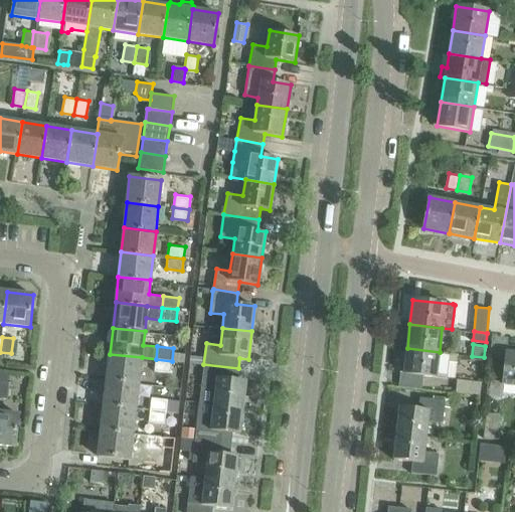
[(404,373),(437,377),(437,376),(446,377),(448,359),(456,360),(457,354),(440,352),(407,348),(404,373)]
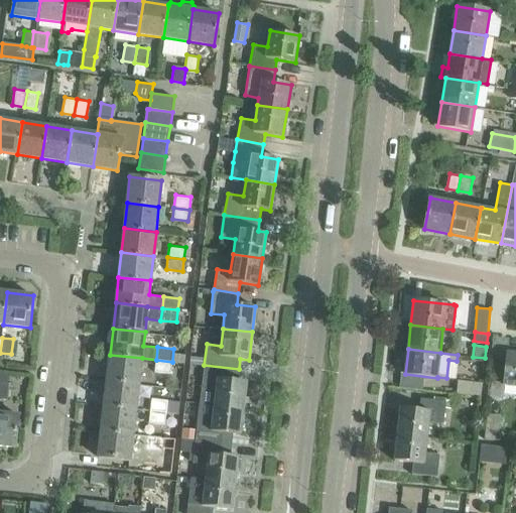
[(504,385),(515,386),(515,353),(508,353),(504,385)]
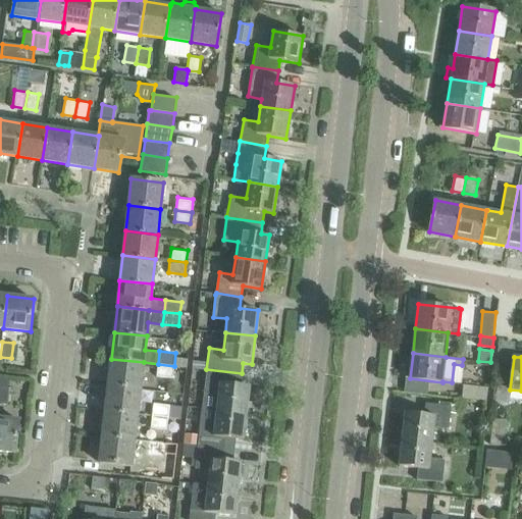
[(108,384),(141,388),(144,362),(111,359),(108,384)]
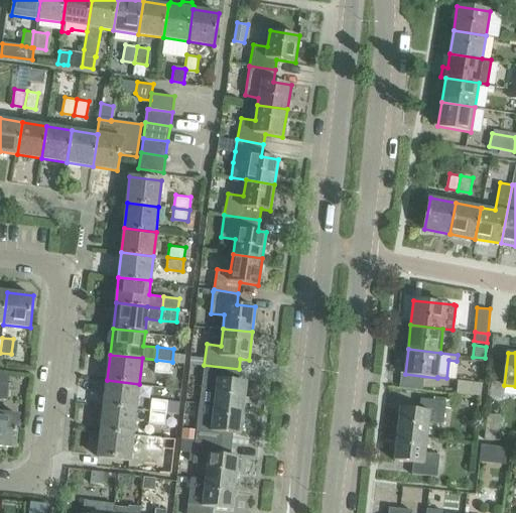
[(172,362),(156,360),(154,371),(170,373),(172,362)]
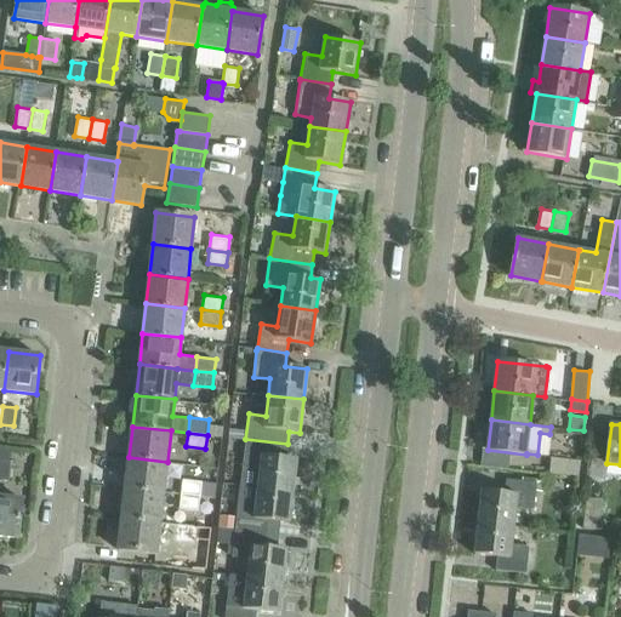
[(243,468),(240,484),(257,486),(292,490),(296,460),(285,458),(288,444),(245,439),(243,468)]
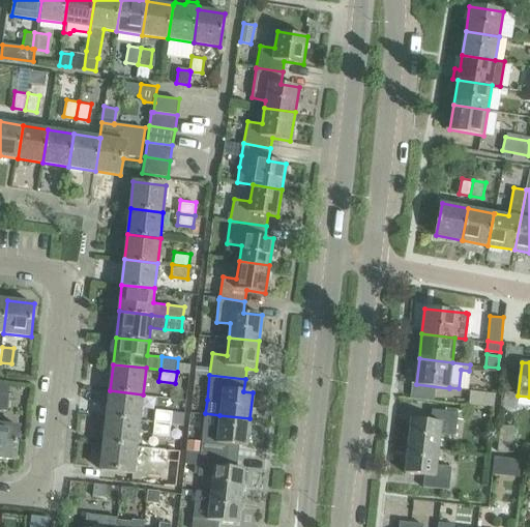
[(0,408),(6,410),(8,392),(9,382),(0,381),(0,408)]
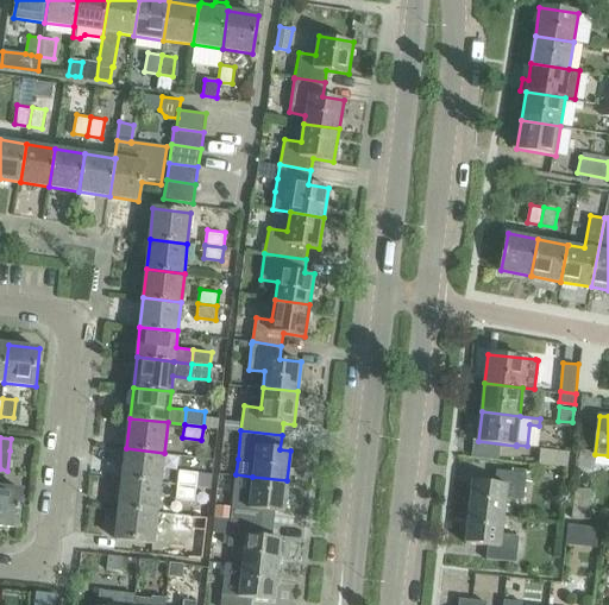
[(567,467),(570,451),(540,447),(539,464),(567,467)]
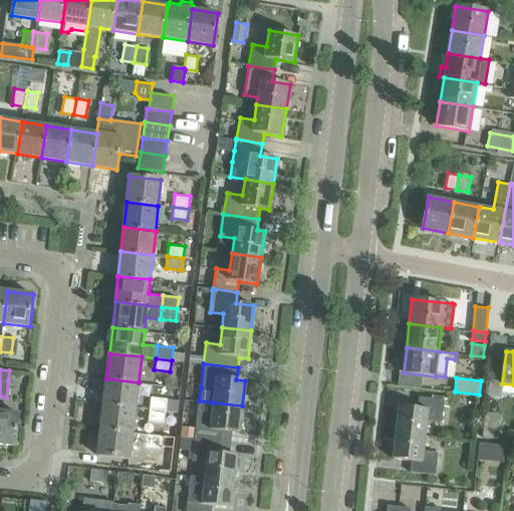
[(139,382),(106,378),(103,405),(136,408),(139,382)]
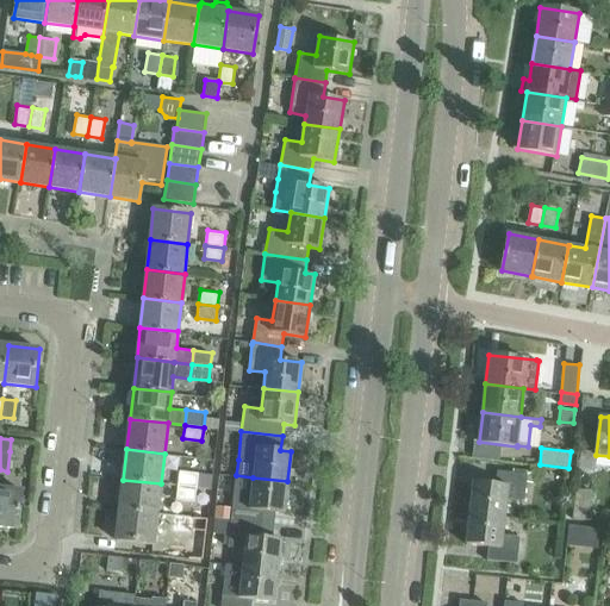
[(179,469),(178,486),(197,487),(197,486),(199,472),(179,469)]
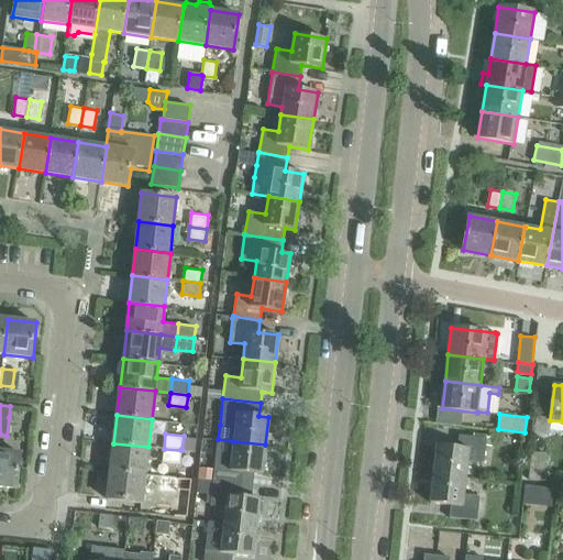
[(437,445),(433,473),(466,478),(468,461),(484,463),(487,438),(459,435),(456,448),(437,445)]
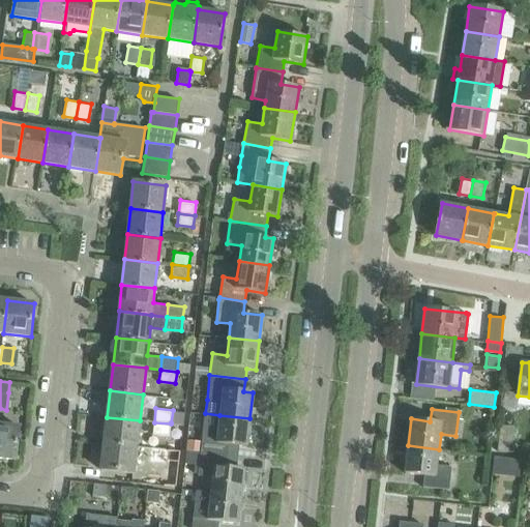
[(203,431),(201,452),(227,456),(228,444),(246,446),(249,418),(219,415),(205,413),(203,431)]
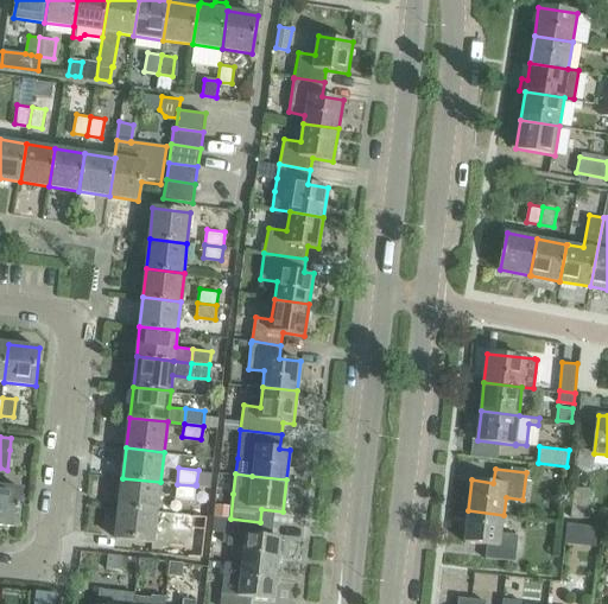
[(160,482),(122,478),(119,508),(157,512),(160,482)]
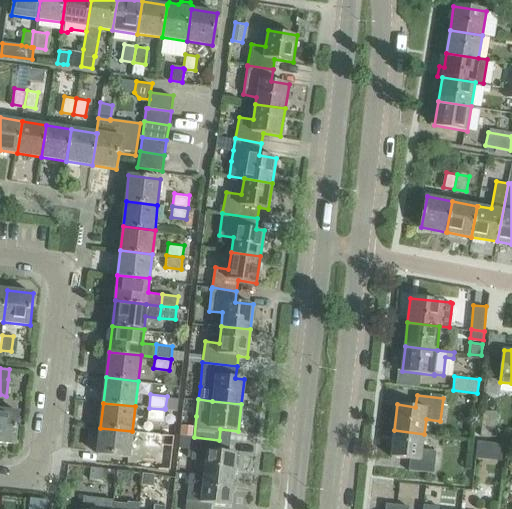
[(165,409),(149,408),(148,419),(164,421),(165,409)]
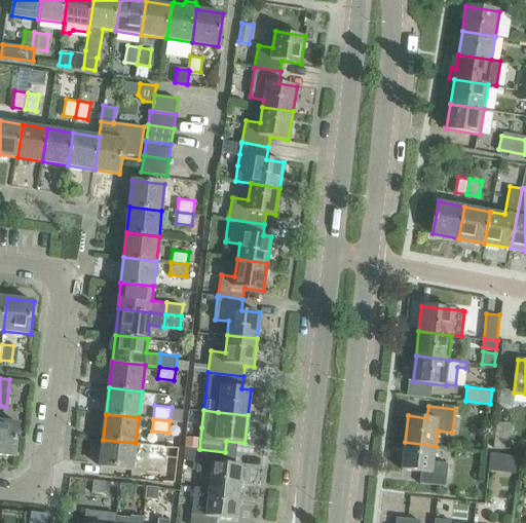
[(20,423),(0,421),(0,454),(16,456),(20,423)]
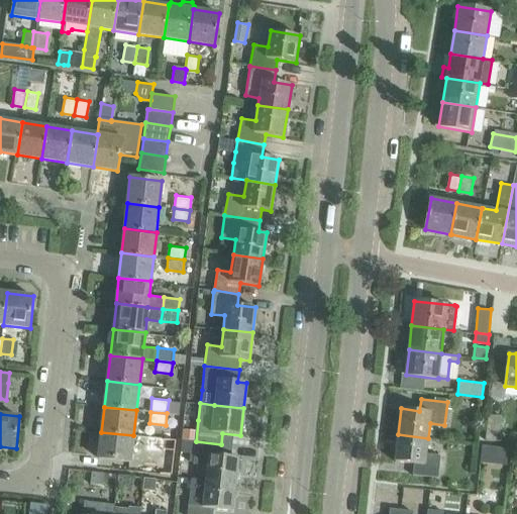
[(485,438),(499,440),(502,415),(488,414),(485,438)]
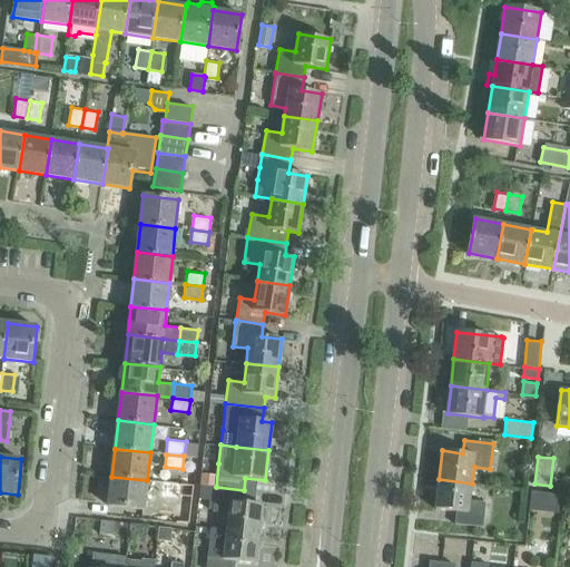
[(144,509),(147,480),(111,477),(109,506),(144,509)]
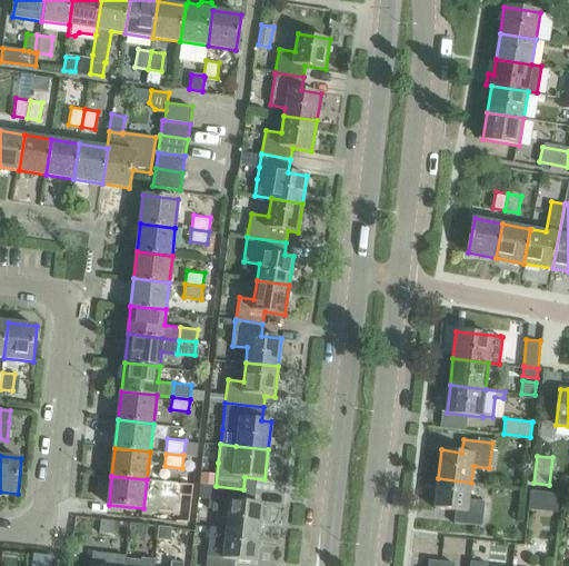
[(469,500),(471,483),(438,478),(435,508),(456,510),(453,524),(482,526),(485,503),(469,500)]
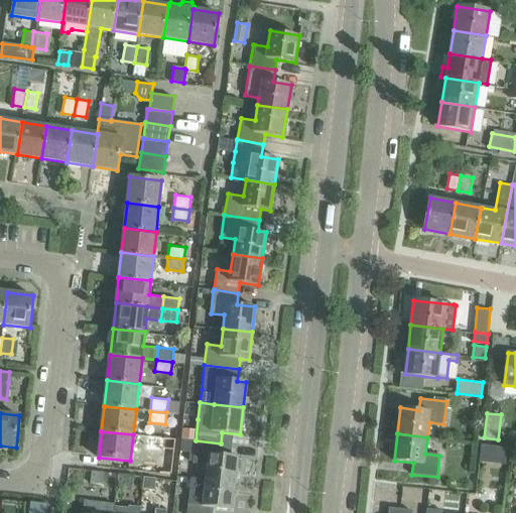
[(146,446),(162,449),(163,436),(147,434),(146,446)]
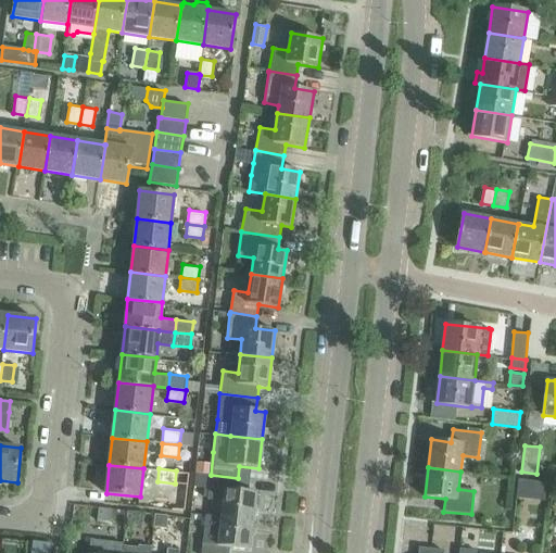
[(223,501),(222,517),(253,520),(255,492),(237,490),(238,478),(211,475),(207,499),(223,501)]
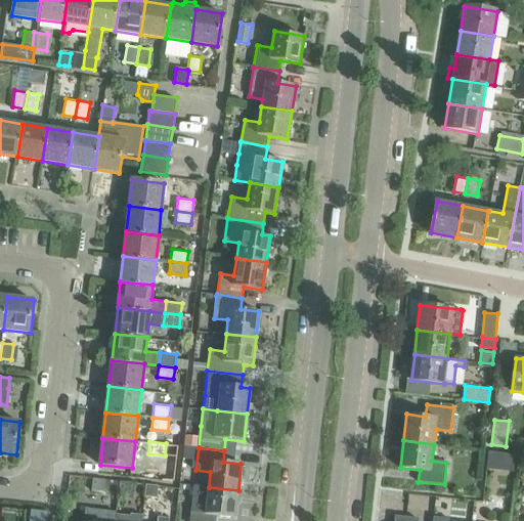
[(105,478),(93,477),(92,488),(103,490),(105,478)]
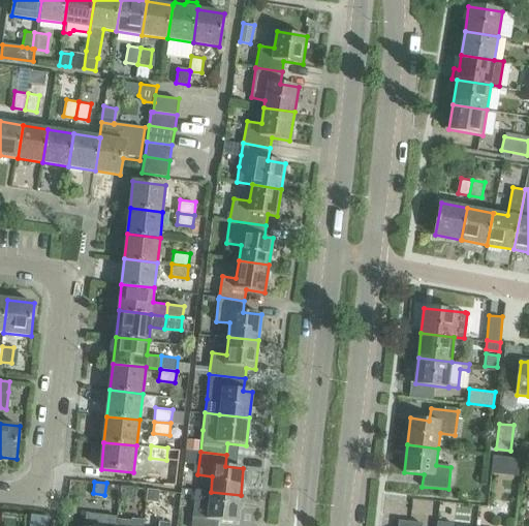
[(133,486),(121,485),(120,496),(131,498),(133,486)]
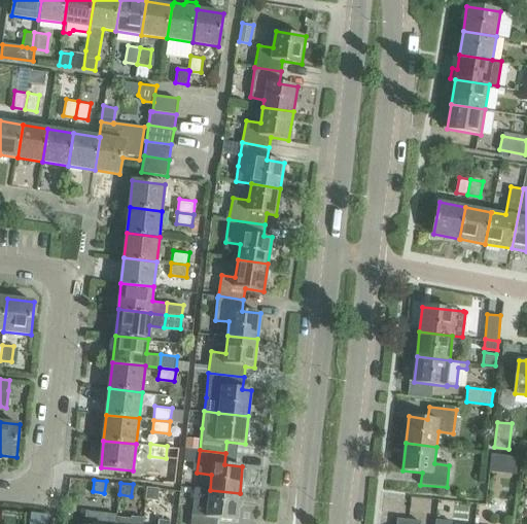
[(159,487),(147,486),(145,497),(157,499),(159,487)]
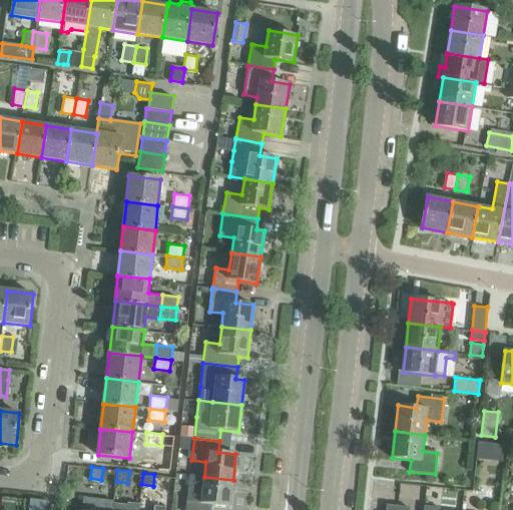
[(188,491),(186,509),(210,509),(212,504),(230,506),(233,480),(204,477),(190,475),(188,491)]
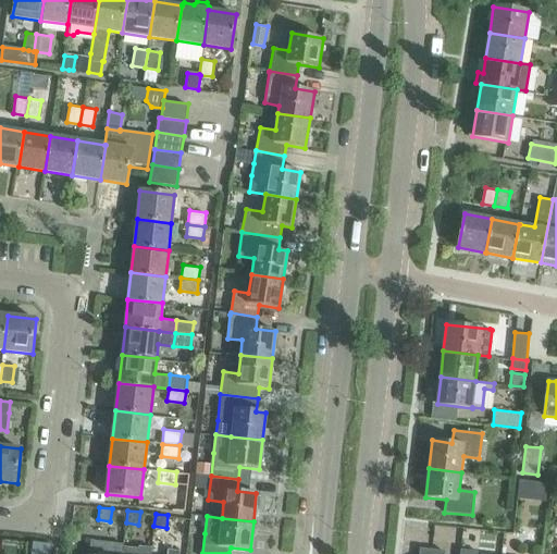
[(122,553),(123,548),(123,545),(95,542),(94,553),(122,553)]
